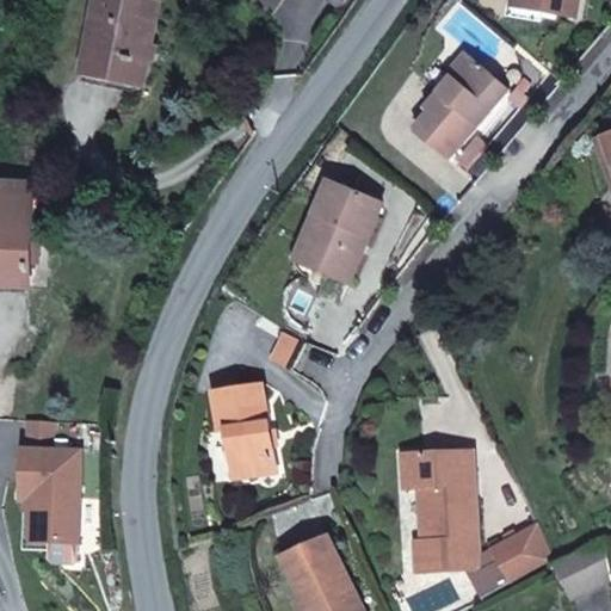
[(144,85),(162,4),(142,0),(102,0),(98,19),(106,22),(96,75),(144,85)]
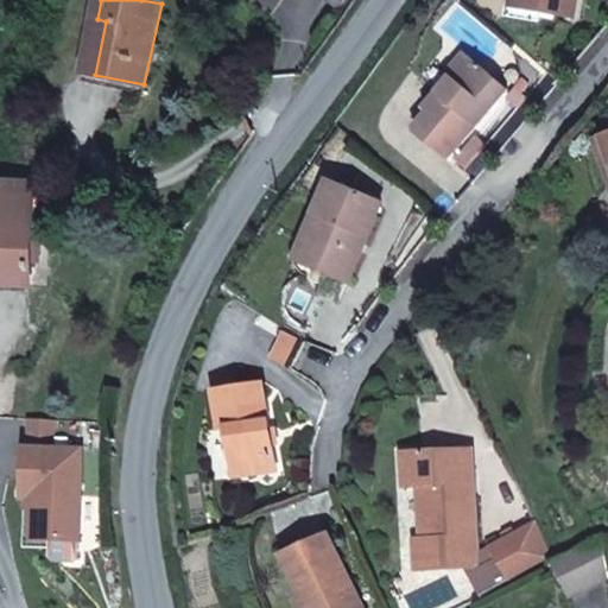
[(574,18),(576,0),(524,0),(523,8),(574,18)]
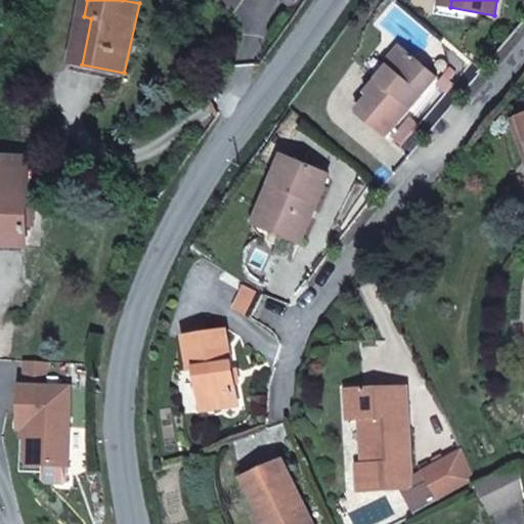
[(82,64),(91,18),(84,16),(74,62),(82,64)]
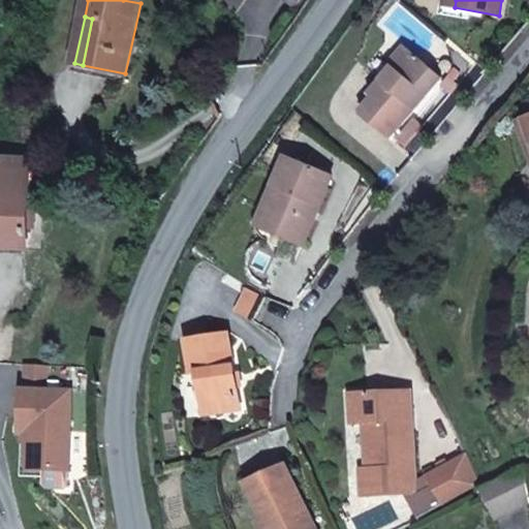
[(390,139),(442,79),(409,51),(371,95),(375,99),(363,113),(364,118),(390,139)]
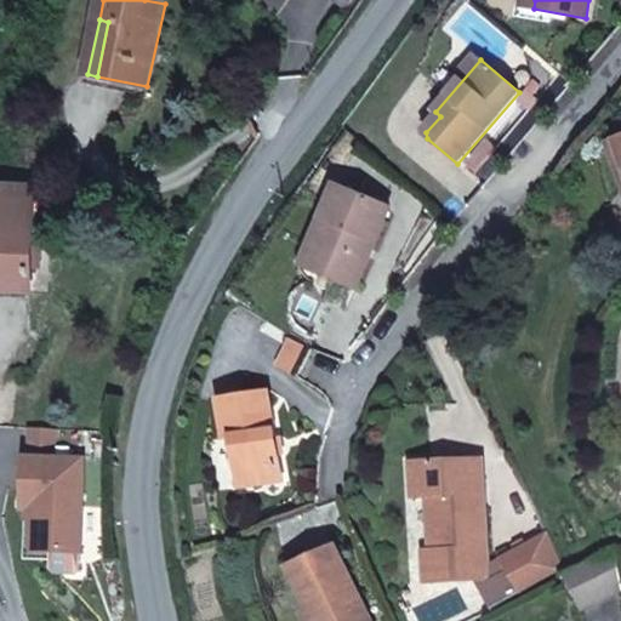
[(530,110),(539,101),(528,92),(519,102),(530,110)]
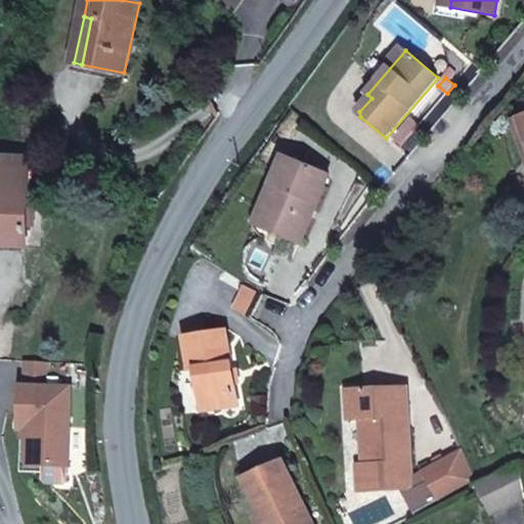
[(523,119),(515,122),(523,148),(523,119)]
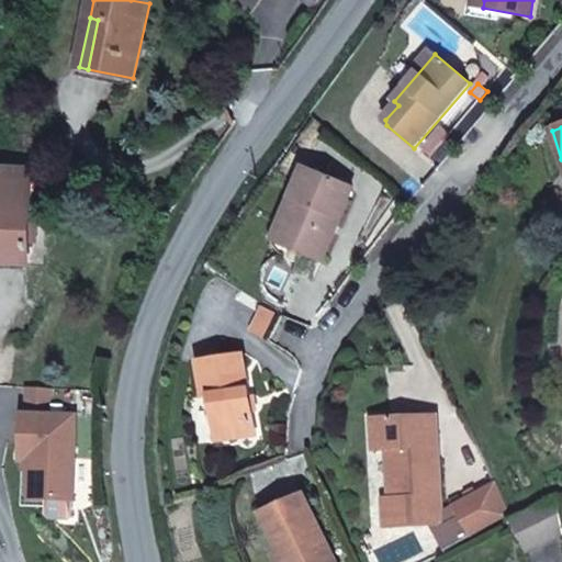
[(431,157),(450,136),(441,128),(423,149),(431,157)]
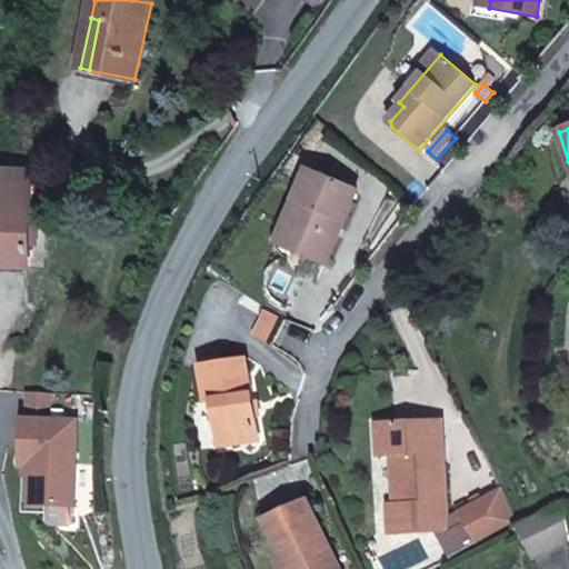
[(30,249),(31,172),(0,170),(0,261),(29,262),(29,258),(32,258),(32,249),(30,249)]
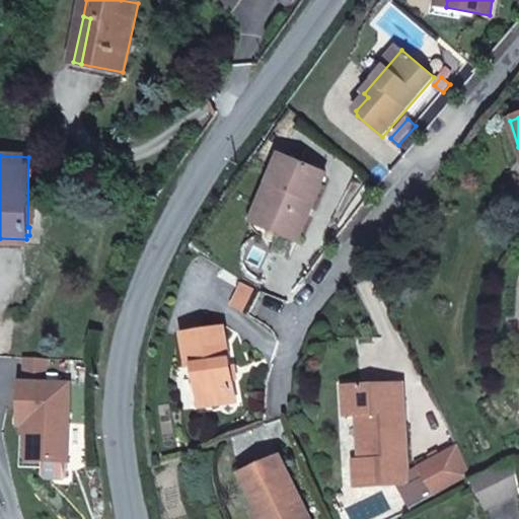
[(298,241),(325,173),(282,155),(266,194),(272,202),(262,226),(298,241)]
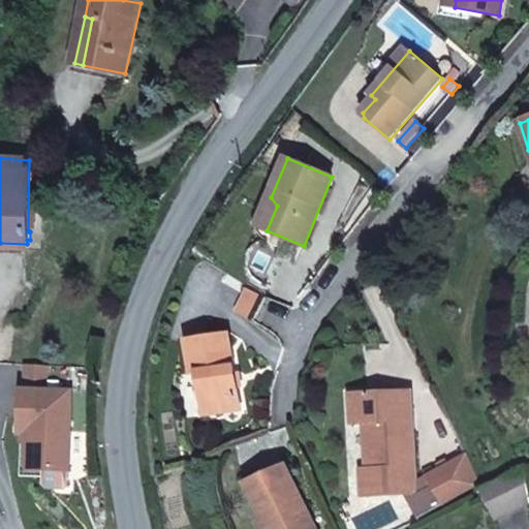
[(267,230),(277,206),(271,197),(258,227),(267,230)]
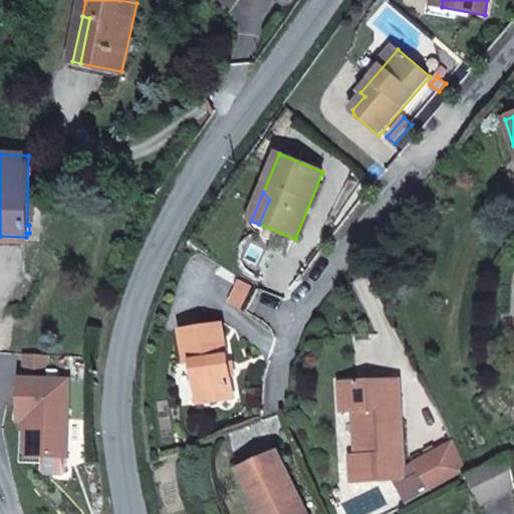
[(0,245),(26,247),(26,237),(0,236),(0,245)]
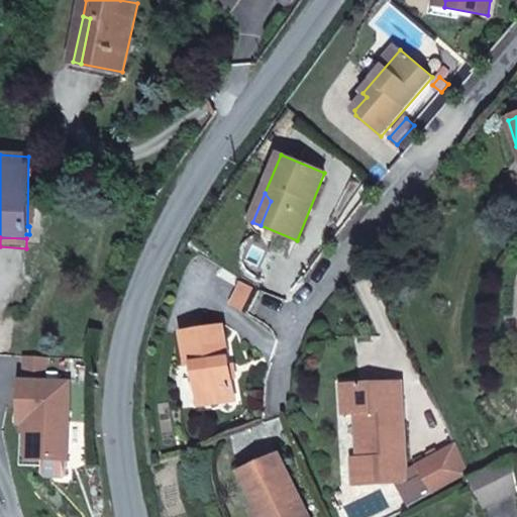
[(242,310),(252,288),(242,283),(232,304),(242,310)]
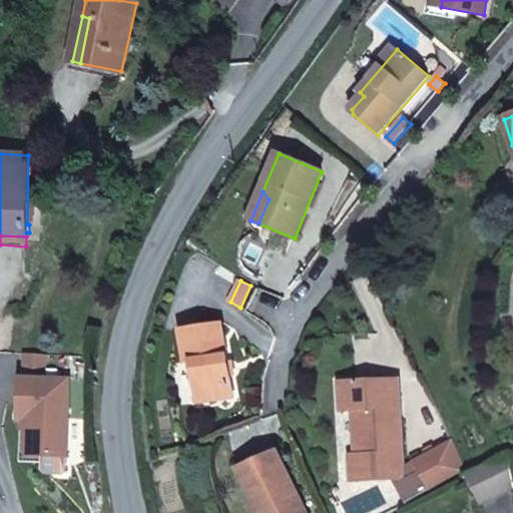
[(234,397),(222,324),(181,331),(186,363),(192,362),(199,403),(234,397)]
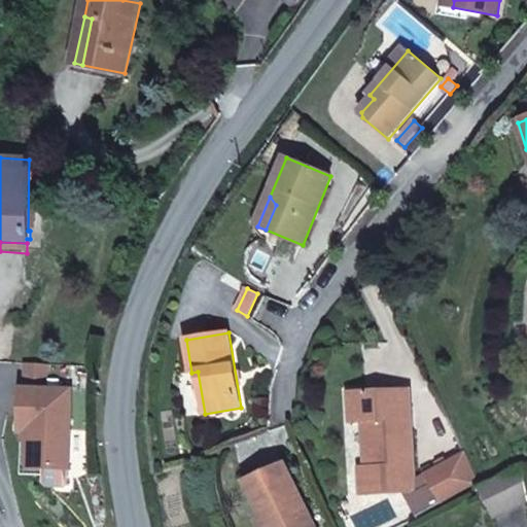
[(28,363),(27,389),(48,390),(48,364),(28,363)]
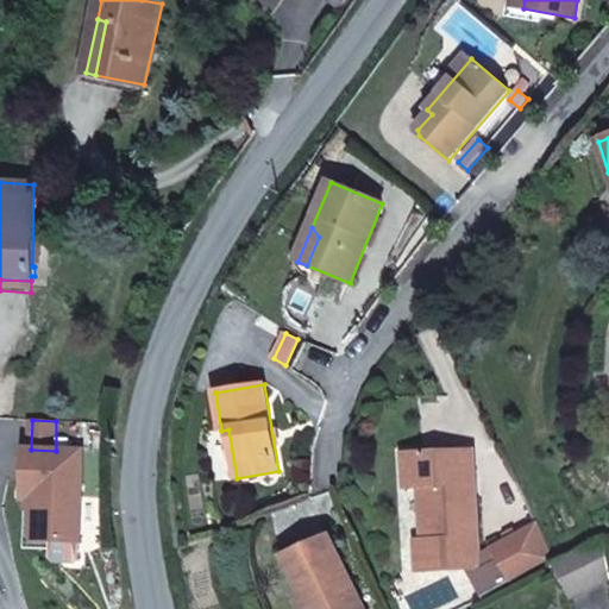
[(31,450),(27,450),(26,475),(26,491),(37,493),(36,541),(81,542),(83,451),(56,451),(31,450)]
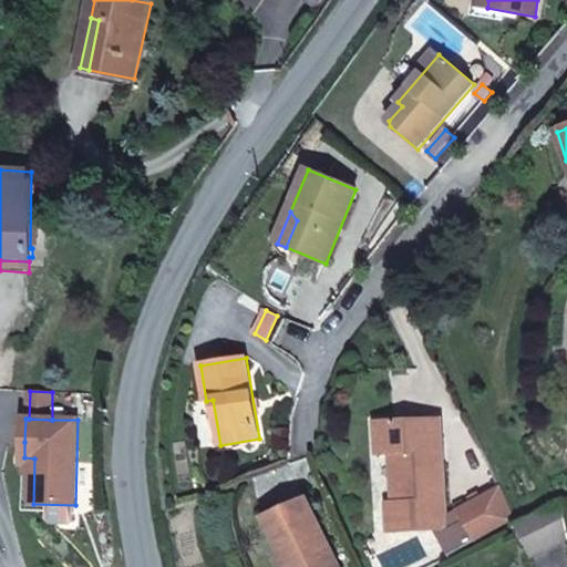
[(446,518),(441,419),(377,422),(379,455),(397,454),(399,503),(388,503),(389,533),(435,529),(446,529),(446,518)]
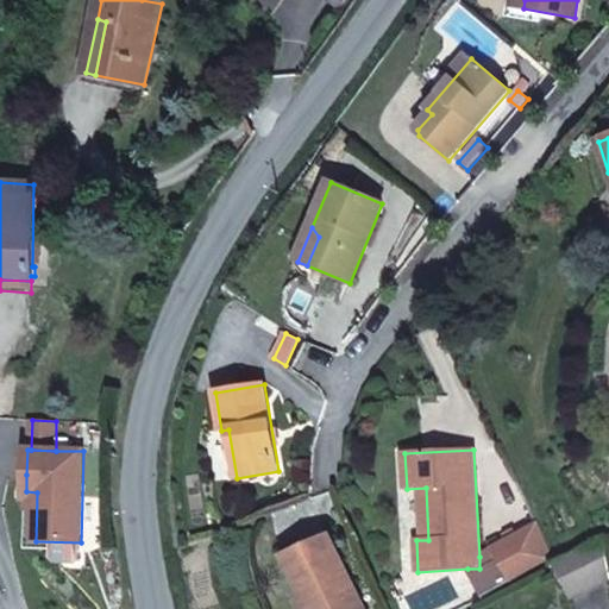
[(26,491),(26,475),(20,475),(19,497),(30,497),(29,548),(54,550),(54,558),(58,564),(76,564),(81,559),(81,542),(36,541),(37,493),(26,491)]
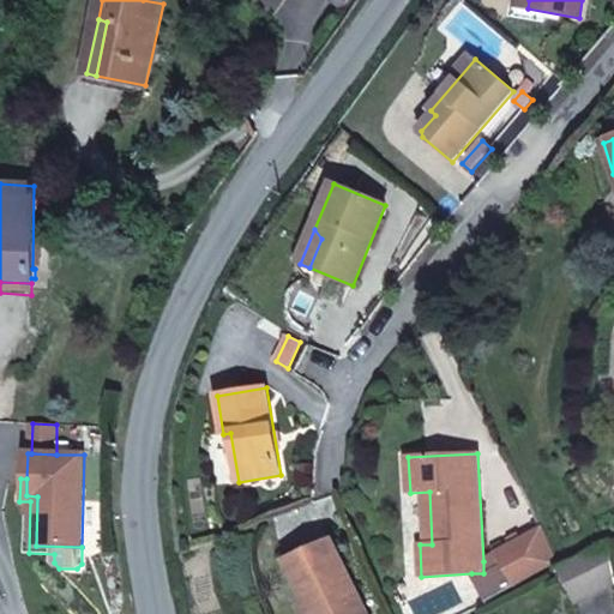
[(555,563),(540,529),(483,561),(483,573),(471,573),(486,602),(555,563)]
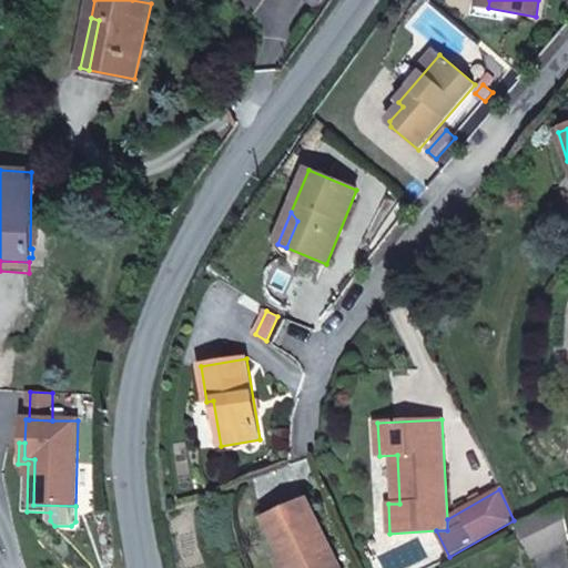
[(340,567),(333,554),(306,499),(265,519),(284,558),(284,560),(291,557),(295,567),(340,567)]
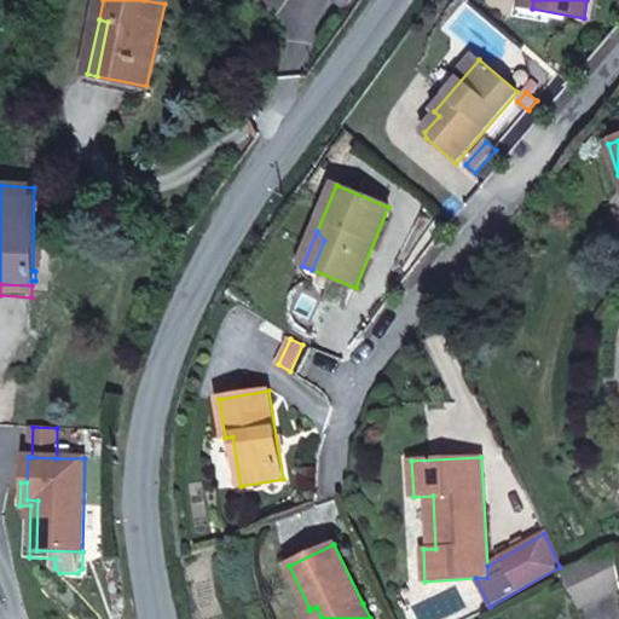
[(618,588),(618,563),(617,547),(565,573),(583,607),(618,588)]
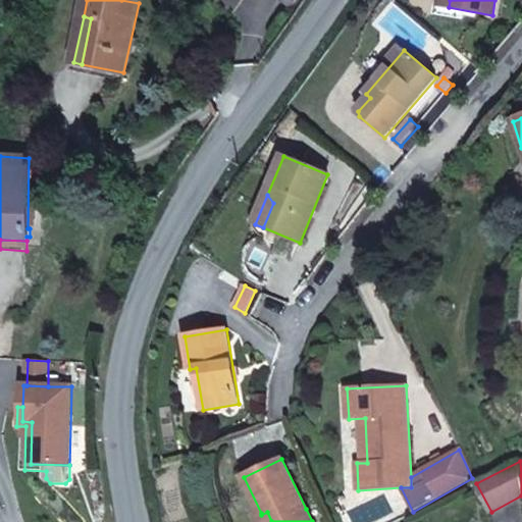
[(324,521),(316,504),(306,509),(312,521),(324,521)]
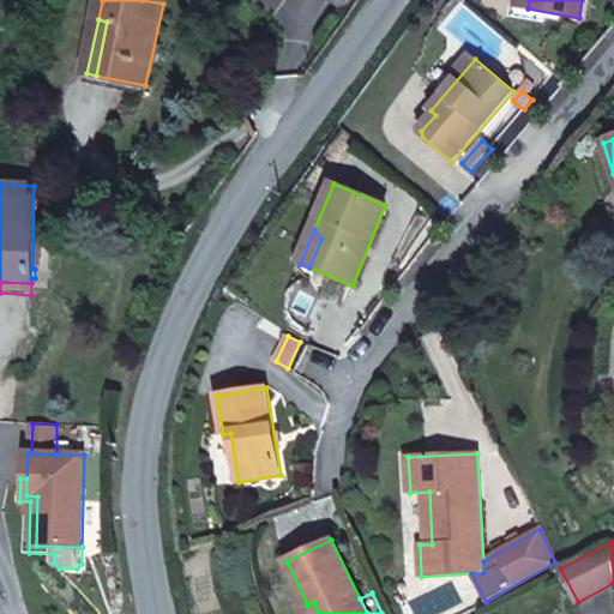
[(319,613),(314,602),(307,606),(307,603),(300,607),(304,613),(319,613)]
